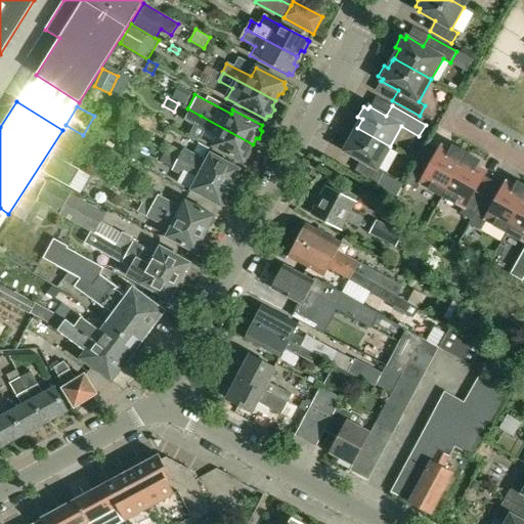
[(253,144),(201,116),(187,108),(182,119),(202,130),(198,138),(244,162),(246,159),(248,160),(252,153),(250,150),(253,144)]
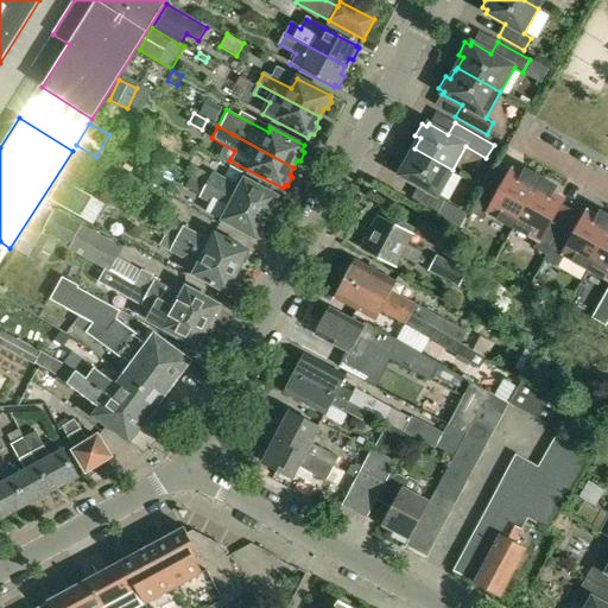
[(407,160),(403,158),(396,170),(401,172),(399,176),(419,187),(412,198),(438,213),(445,201),(438,196),(453,170),(415,149),(407,160)]
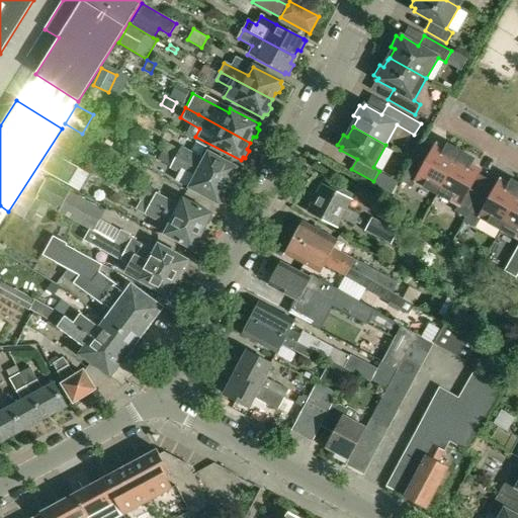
[(159,149),(177,158),(228,185),(232,178),(234,178),(237,173),(236,171),(237,168),(208,153),(204,160),(182,148),(181,150),(163,141),(159,149)]
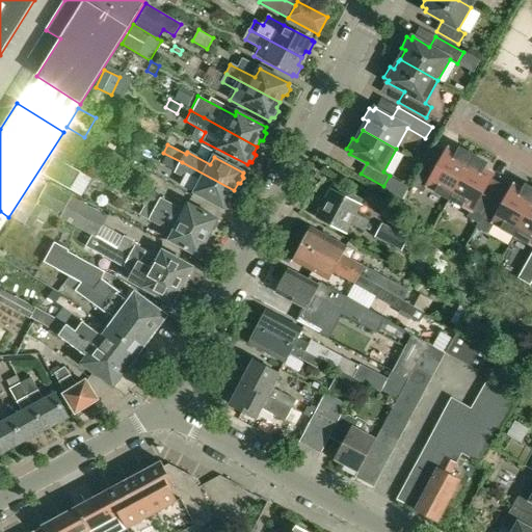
[(448,148),(445,153),(436,169),(426,164),(414,186),(424,192),(427,186),(450,200),(474,157),(460,150),(458,154),(448,148)]
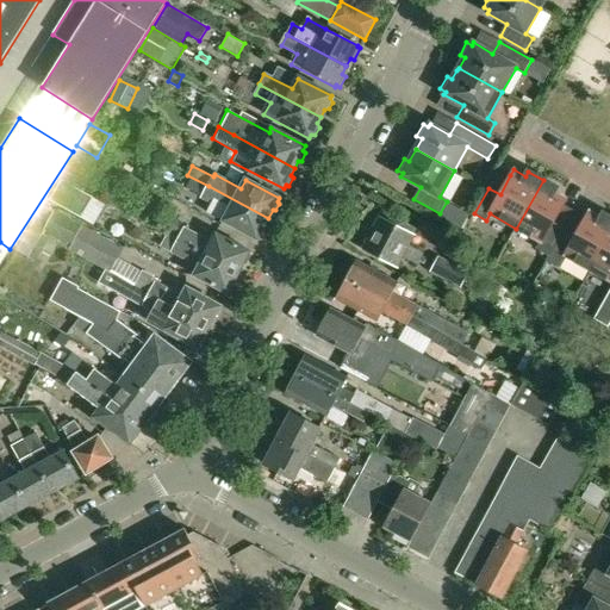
[(268,218),(209,186),(187,175),(186,174),(181,184),(203,195),(203,198),(229,211),(223,223),(256,241),(260,236),(262,236),(266,230),(263,226),(268,218)]
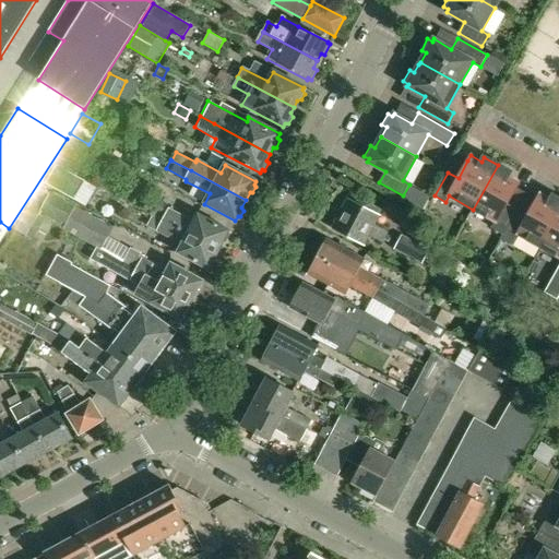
[(57,162),(44,183),(74,202),(87,180),(57,162)]
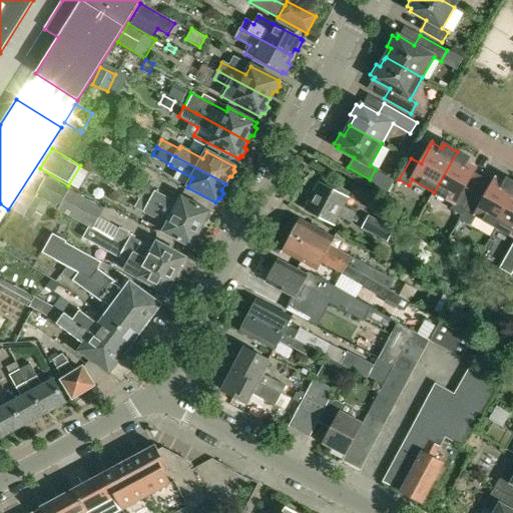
[(457,151),(434,192),(454,203),(451,209),(462,215),(474,193),(464,188),(476,167),(466,162),(469,157),(457,151)]
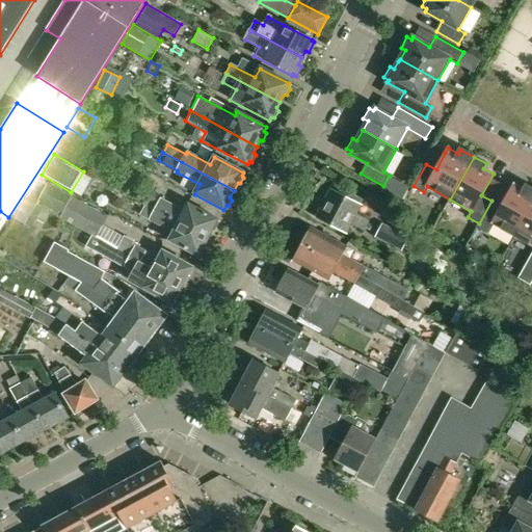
[(72,200),(48,186),(37,181),(27,198),(26,198),(26,200),(42,208),(97,238),(108,218),(72,198),(72,200)]
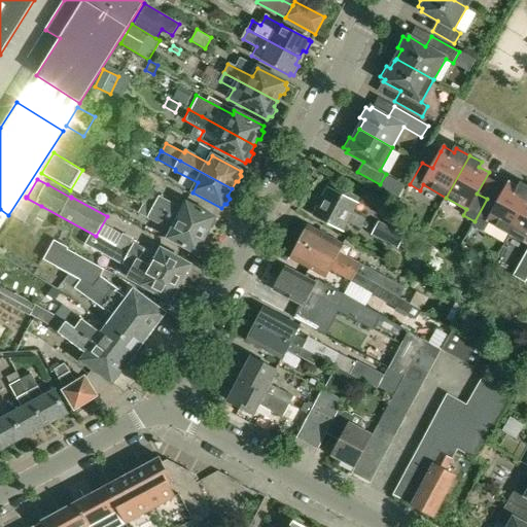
[(497,205),(487,199),(475,221),(471,225),(482,232),(488,220),(512,234),(526,205),(526,187),(521,184),(519,188),(508,183),(497,205)]
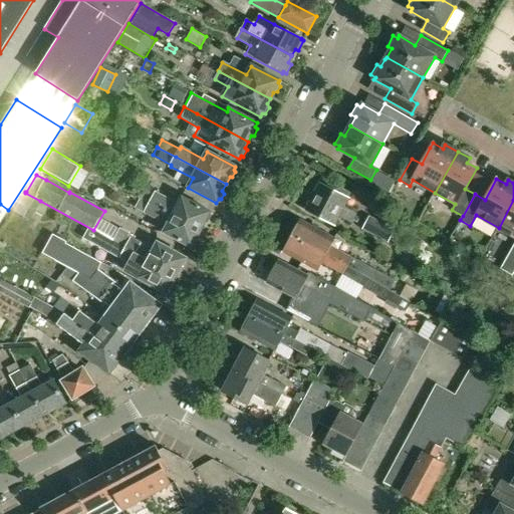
[(135,190),(148,197),(153,188),(140,181),(135,190)]
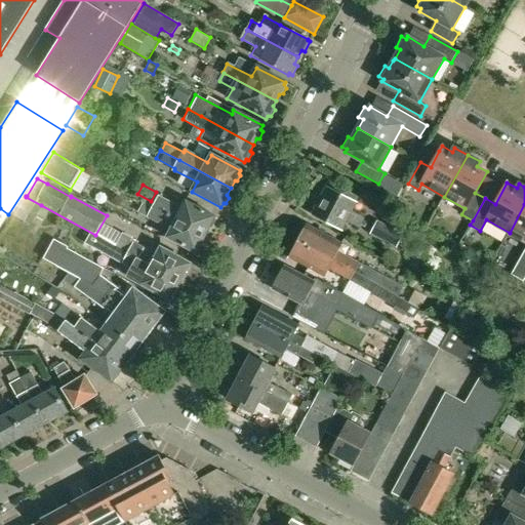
[(353,211),(357,202),(327,187),(313,214),(344,230),(348,220),(361,228),(362,225),(365,227),(367,223),(364,221),(365,218),(353,211)]
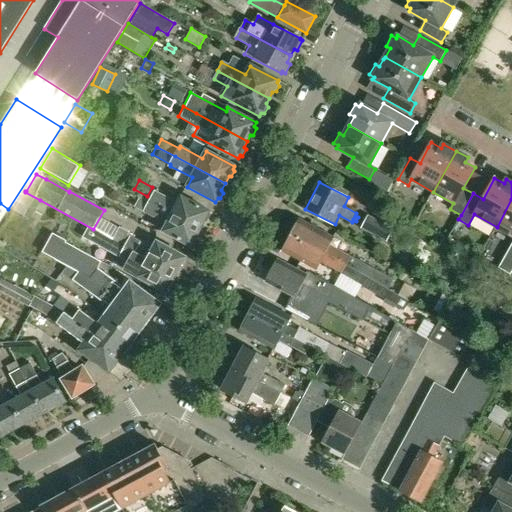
[(30,219),(40,200),(25,192),(15,210),(30,219)]
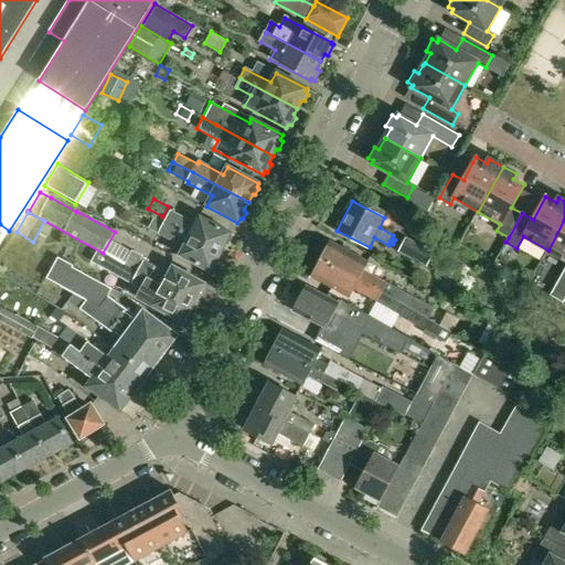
[(166,223),(221,253),(225,244),(227,245),(232,238),(230,237),(232,233),(200,216),(195,225),(171,212),(166,223)]
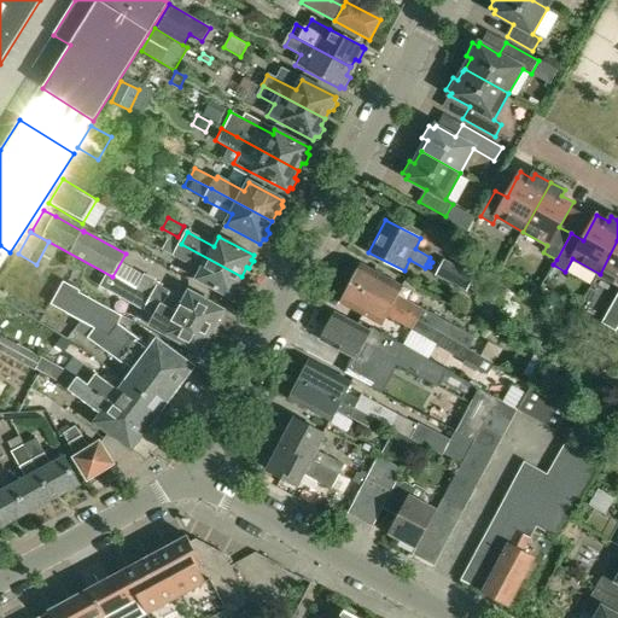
[(237,286),(242,277),(181,244),(169,237),(162,250),(202,270),(196,280),(231,298),(232,296),(234,297),(239,287),(237,286)]
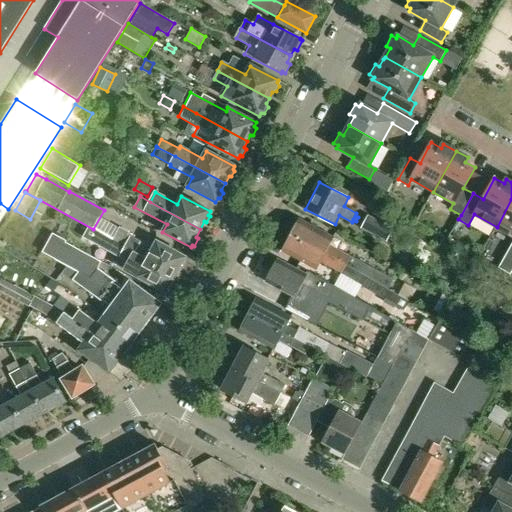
[(511,199),(497,227),(511,235),(511,242),(498,267),(511,274),(511,272),(511,199)]
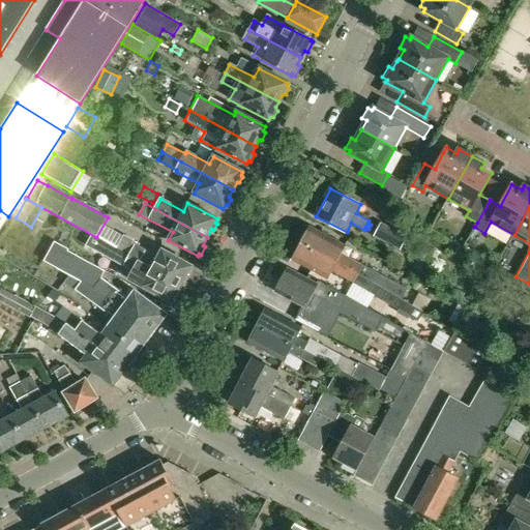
[(401,249),(408,236),(382,223),(375,235),(401,249)]
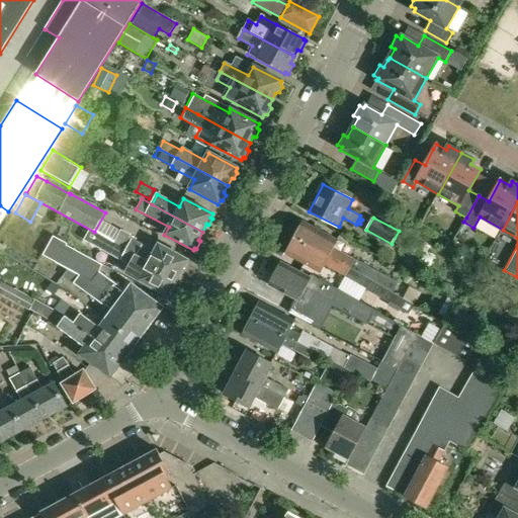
[(371,267),(363,262),(342,251),(346,244),(304,221),(294,238),(366,276),(394,292),(400,282),(371,267)]
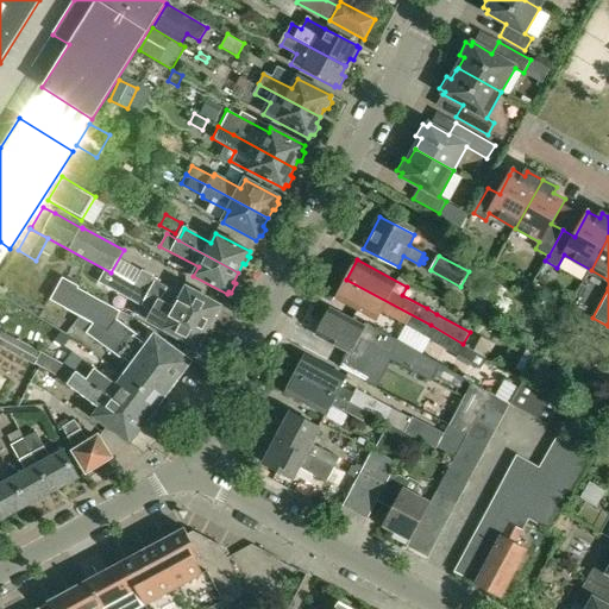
[(133,286),(208,327),(214,318),(218,318),(221,312),(219,309),(221,305),(188,288),(183,297),(151,280),(154,276),(142,270),(133,286)]
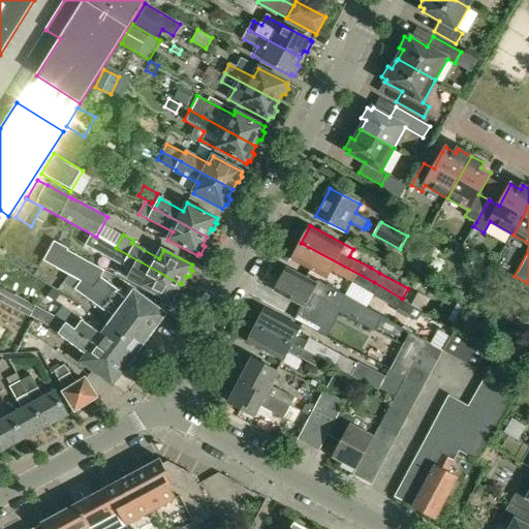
[(42,260),(58,270),(81,282),(94,290),(98,292),(152,332),(163,316),(163,312),(153,305),(134,290),(128,299),(103,280),(105,276),(67,254),(69,249),(54,241),(52,245),(42,260)]
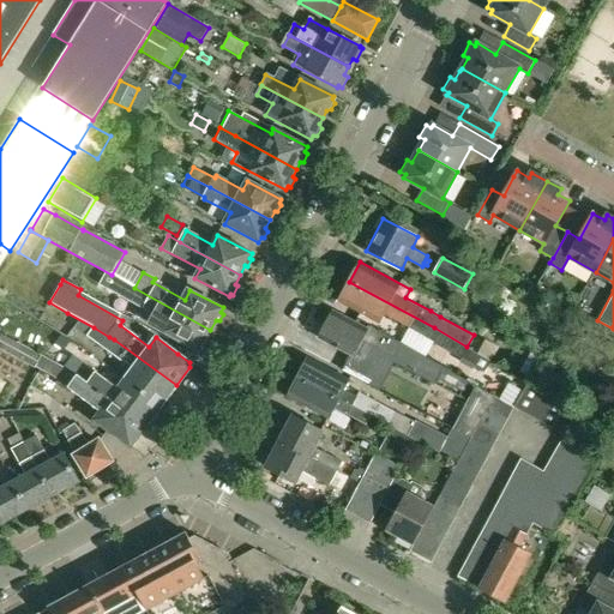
[(206,337),(210,330),(134,288),(119,280),(113,292),(156,317),(151,325),(199,351),(200,347),(204,347),(208,341),(206,337)]
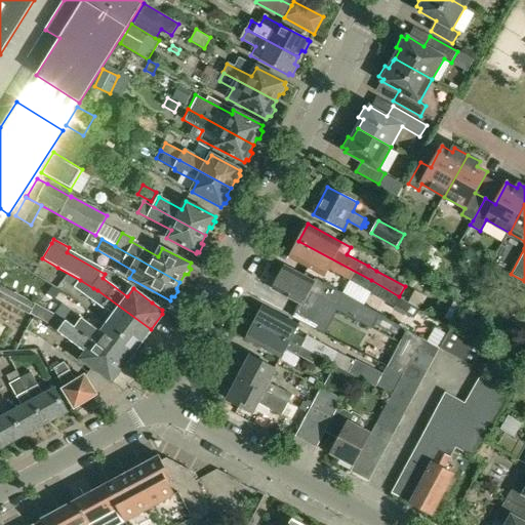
[(420,309),(399,296),(371,280),(298,241),(290,257),(325,277),(330,269),(351,279),(349,282),(415,318),(420,309)]
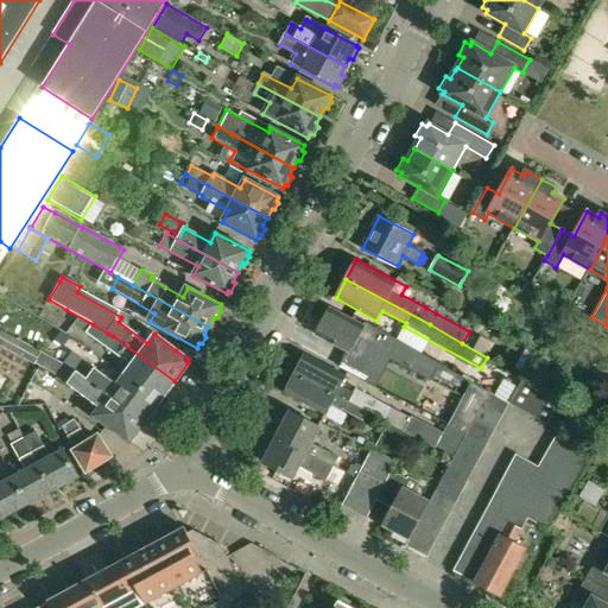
[(360,336),(393,354),(399,343),(366,325),(365,327),(330,308),(317,334),(352,353),(360,336)]
